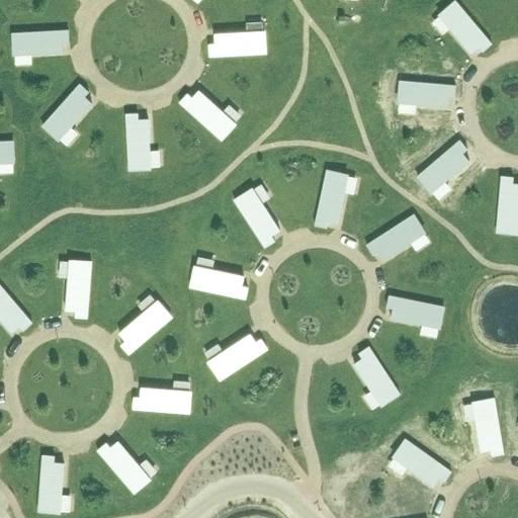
[(455,1),(441,14),(454,29),(452,31),(470,54),(479,47),(483,52),(492,44),(455,1)]
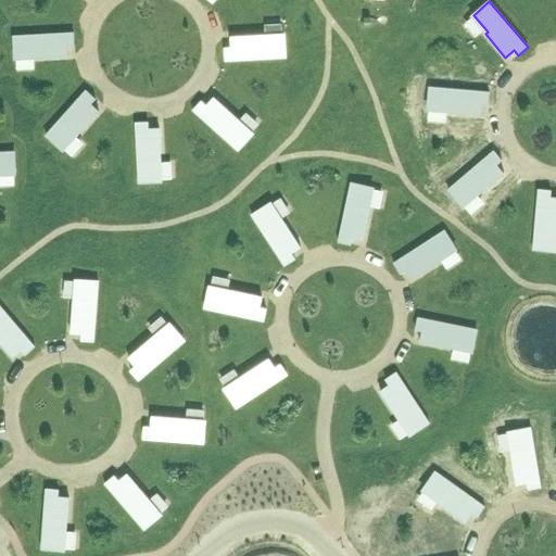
[(13,35),(14,55),(37,54),(37,58),(67,55),(67,45),(74,45),(73,32),(13,35)]
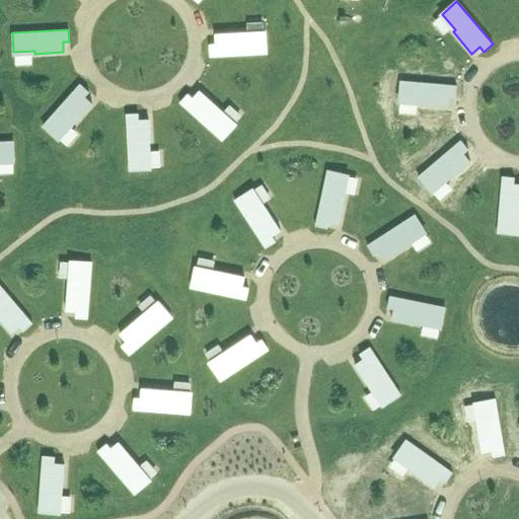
[(266,53),(265,33),(244,35),(243,31),(215,33),(216,44),(210,45),(210,56),(266,53)]
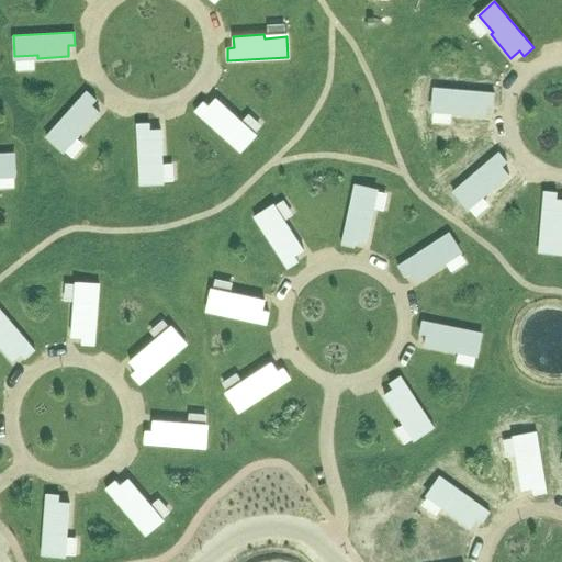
[(435,87),(433,108),(454,110),(454,113),(485,115),(486,104),(493,105),(494,92),(435,87)]
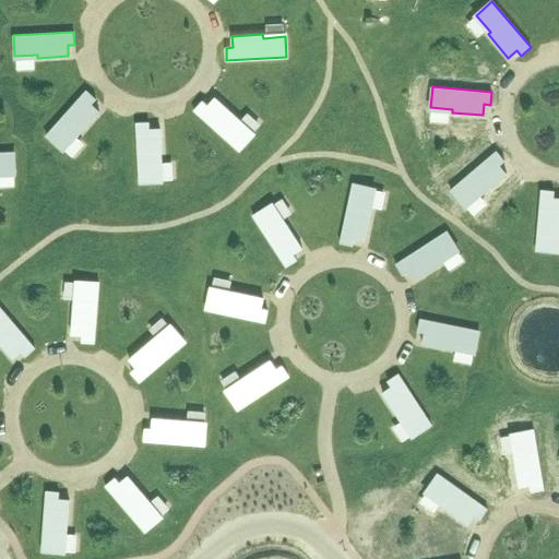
[(45,134),(60,149),(75,132),(78,134),(98,111),(91,104),(95,98),(85,90),(45,134)]
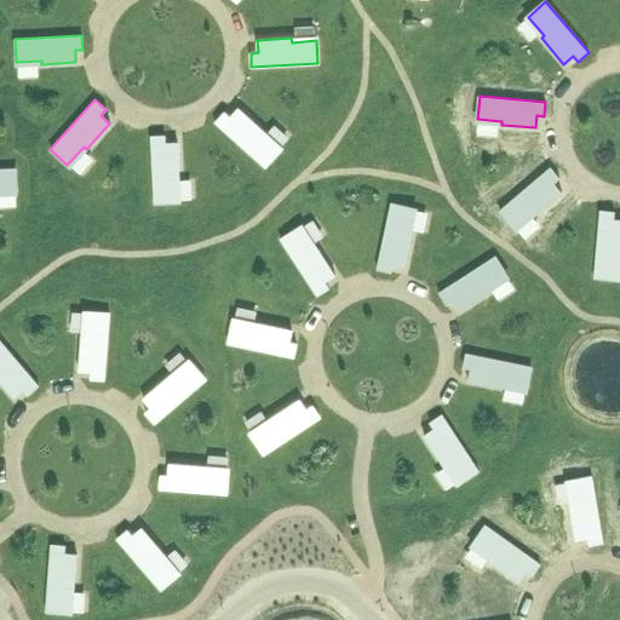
[(263,167),(279,150),(260,133),(263,131),(237,108),(229,116),(223,112),(213,122),(263,167)]
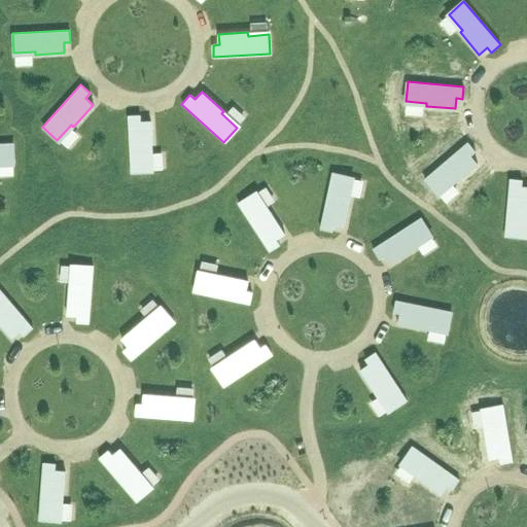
[(131,172),(150,171),(149,150),(152,149),(150,120),(140,121),(140,115),(128,115),(131,172)]
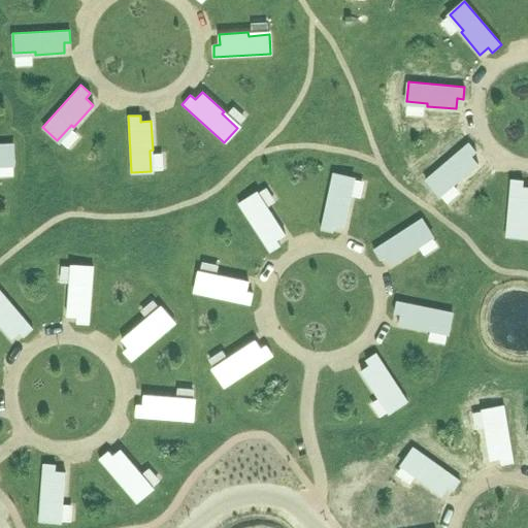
[(0,163),(13,163),(12,143),(0,143),(0,163)]
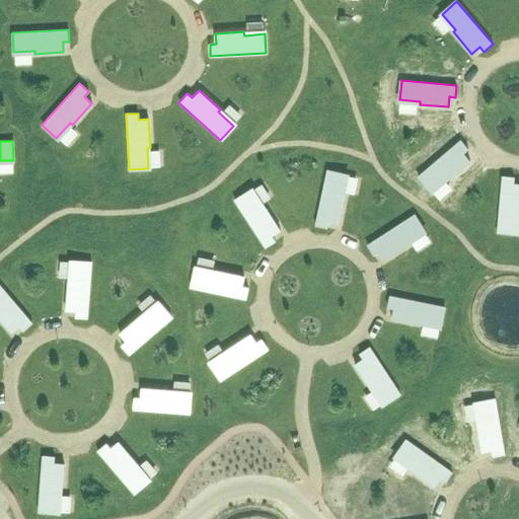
[(418,175),(429,191),(445,177),(447,179),(470,162),(463,154),(468,150),(461,141),(418,175)]
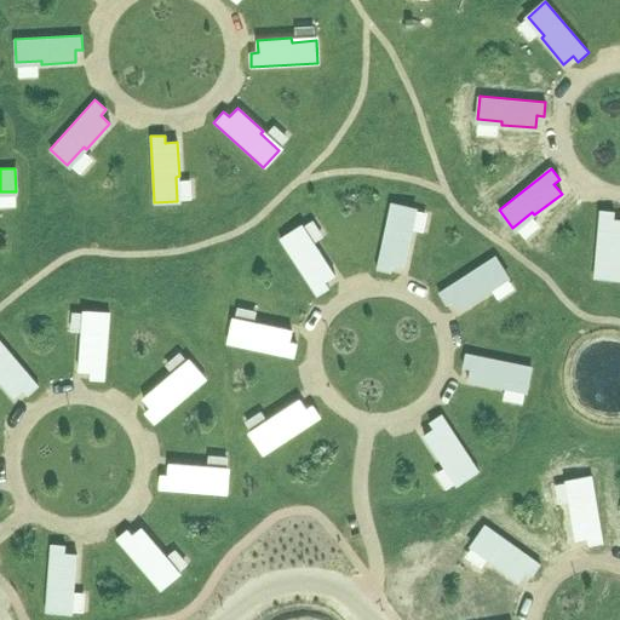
[(412,233),(408,231),(413,207),(391,202),(377,268),(391,271),(392,264),(405,267),(412,233)]
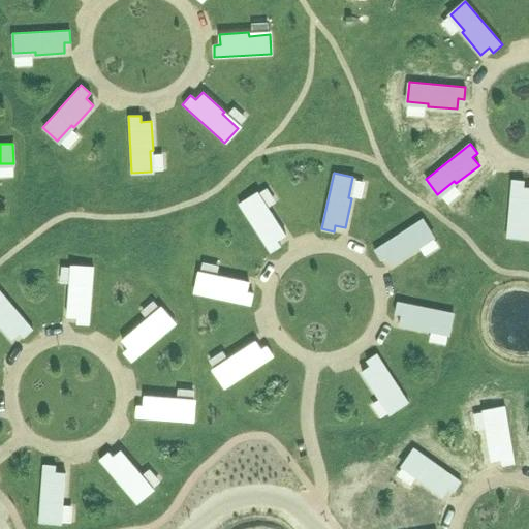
[(507,237),(527,238),(528,217),(528,216),(528,187),(523,187),(524,181),(511,180),(507,237)]
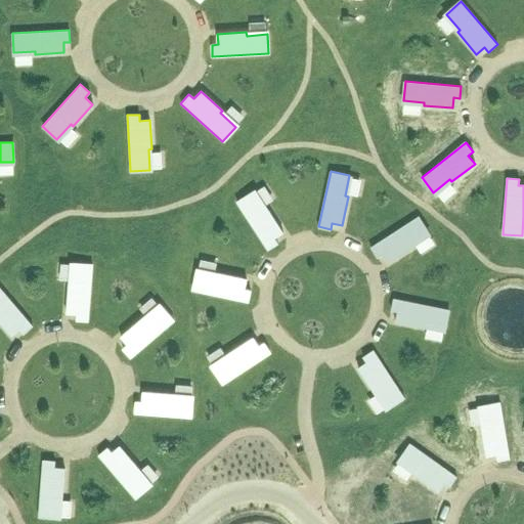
[(267,207),(264,209),(253,190),(236,202),(267,249),(277,242),(274,236),(282,231),(267,207)]
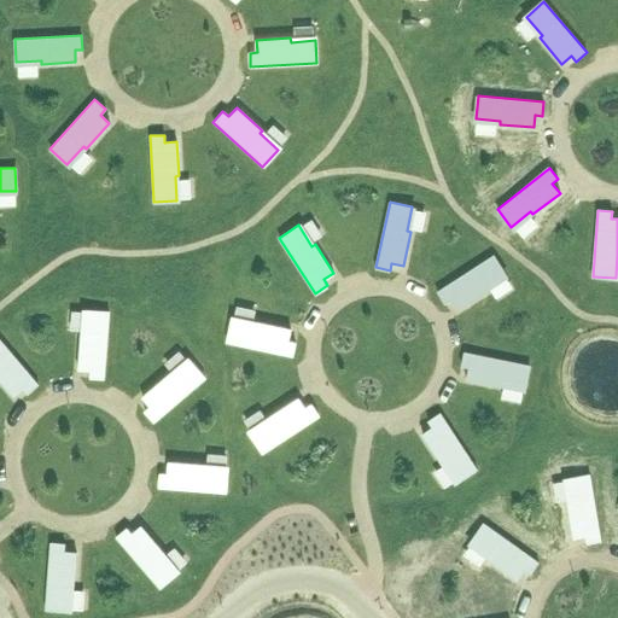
[(487,292),(484,289),(506,275),(494,256),(437,292),(444,304),(452,299),(458,310),(487,292)]
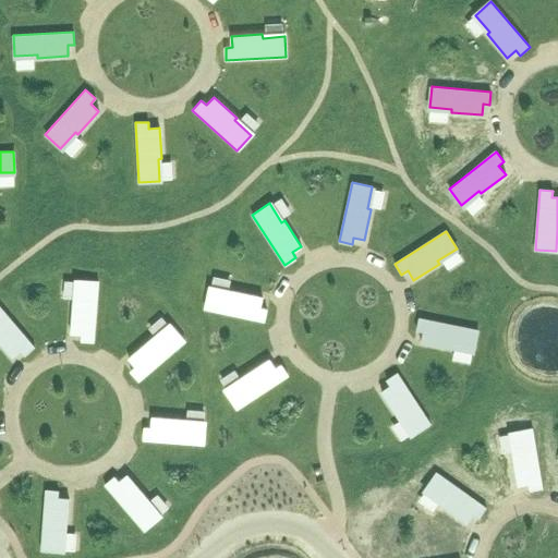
[(97,282),(77,281),(75,303),(72,303),(70,334),(81,335),(81,341),(94,342),(97,282)]
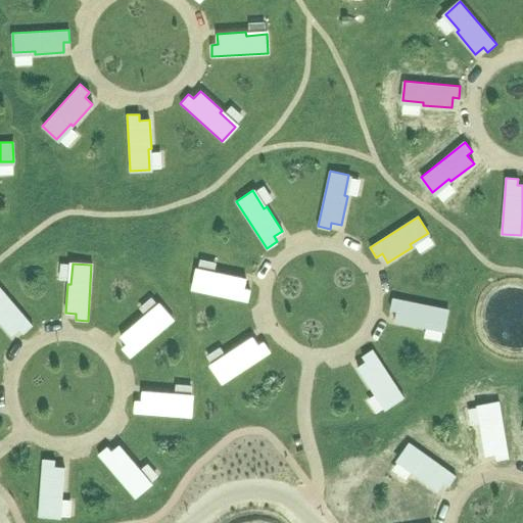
[(217,273),(216,276),(195,272),(192,290),(247,301),(249,289),(243,288),(245,279),(217,273)]
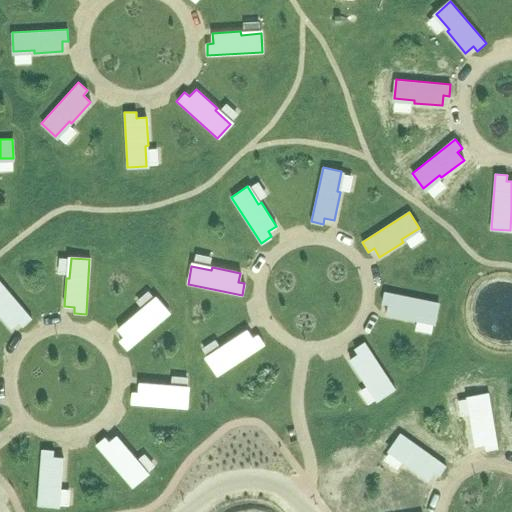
[(0,282),(0,316),(11,329),(18,323),(22,328),(31,320),(0,282)]
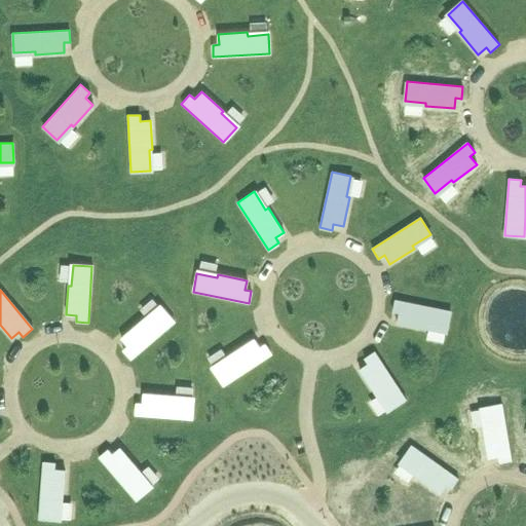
[(425,329),(425,326),(446,330),(450,310),(395,299),(392,311),(399,312),(397,323),(425,329)]
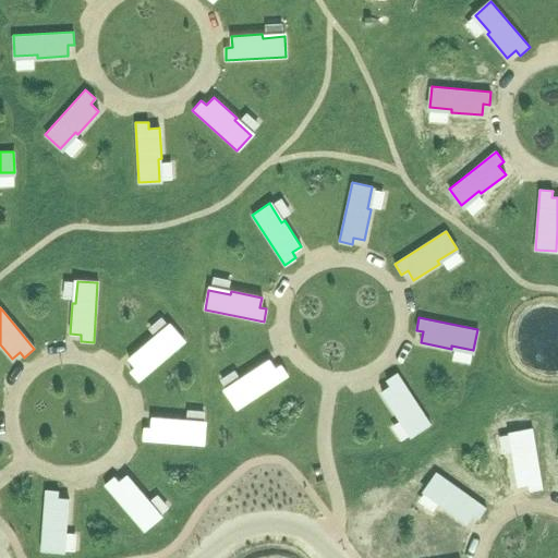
[(184,342),(171,326),(154,341),(152,339),(129,359),(135,367),(131,372),(140,381),(184,342)]
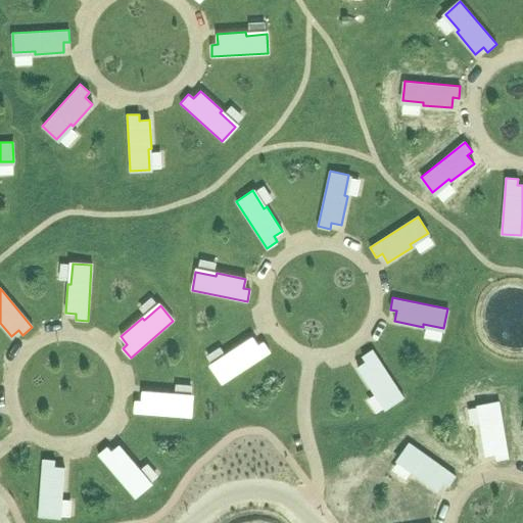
[(228,352),(230,355),(212,367),(223,383),(270,352),(264,342),(258,345),(252,337),(228,352)]
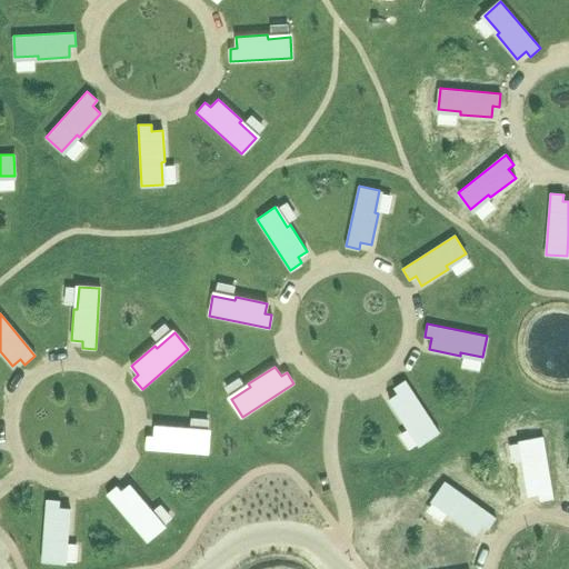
[(406,426),(409,423),(421,442),(439,431),(406,380),(395,387),(398,393),(389,399),(406,426)]
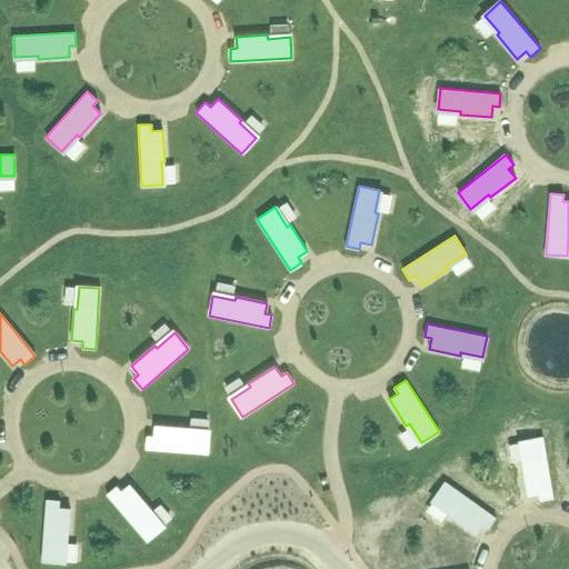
[(207,455),(209,433),(186,431),(187,428),(155,426),(153,437),(147,436),(146,449),(207,455)]
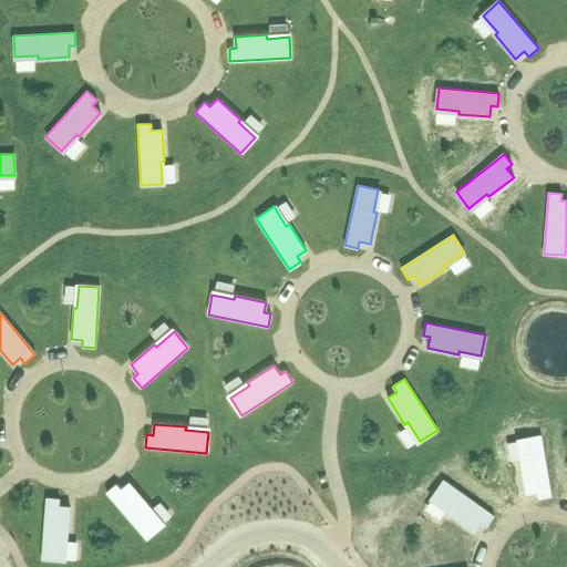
[(542,435),(521,439),(525,461),(522,461),(526,492),(537,491),(538,497),(552,495),(542,435)]
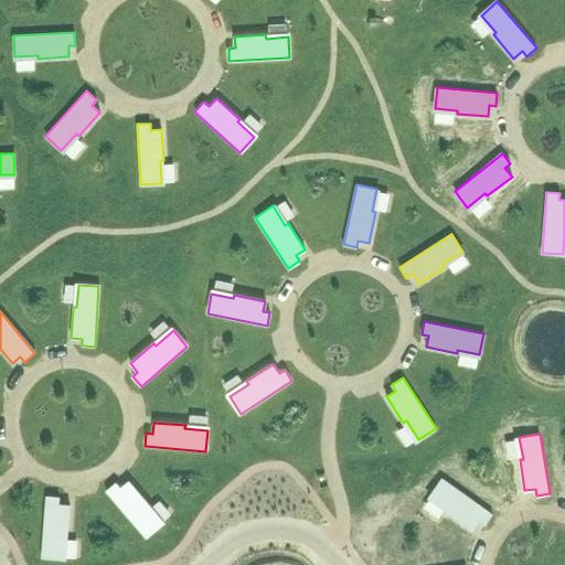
[(443,479),(430,496),(448,509),(447,512),(472,530),(479,521),(484,524),(492,514),(443,479)]
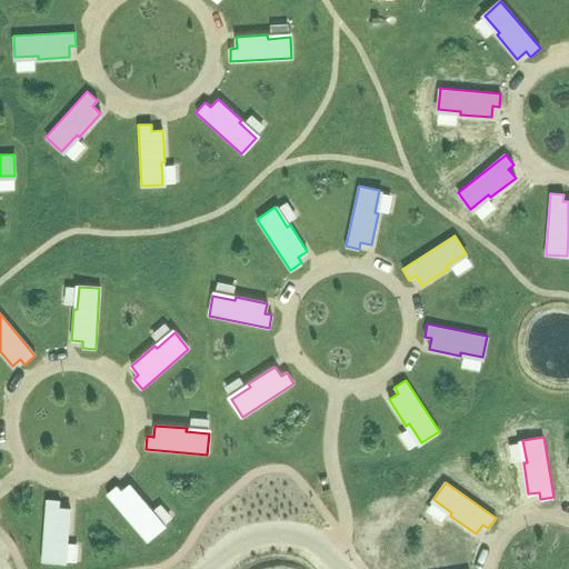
[(147,541),(162,528),(148,510),(150,508),(130,485),(121,491),(117,486),(107,495),(147,541)]
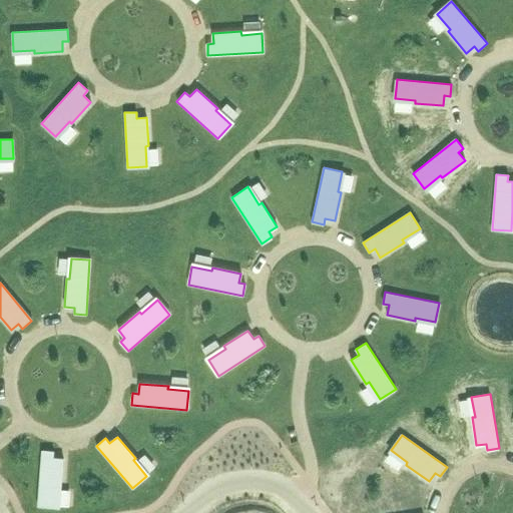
[(37,506),(56,508),(57,487),(60,487),(63,459),(53,458),(53,452),(41,451),(37,506)]
